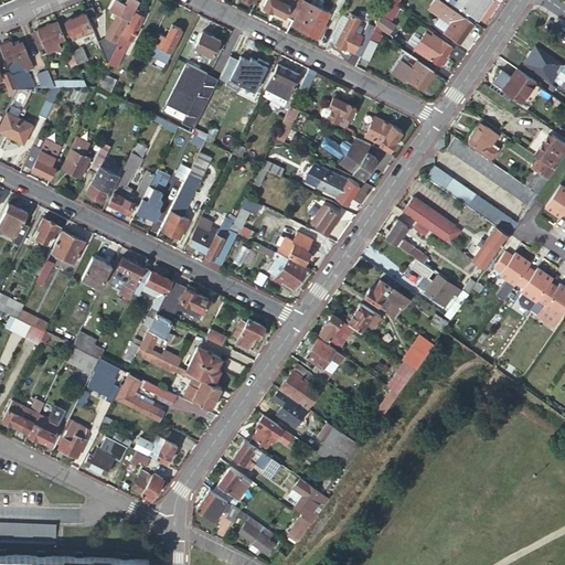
[(91,3),(92,6),(95,13),(103,11),(98,0),(91,3)]
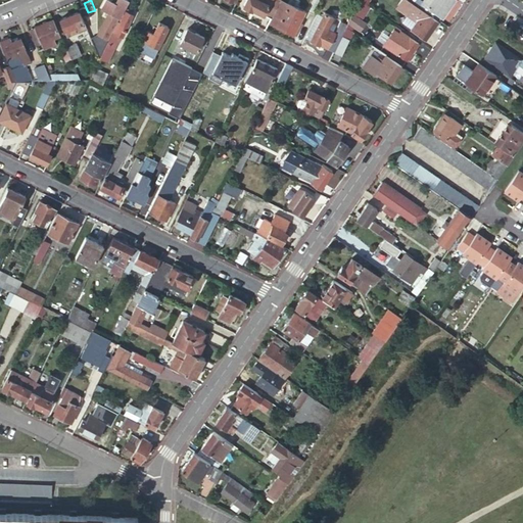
[(120,17),(128,0),(104,0),(101,8),(111,13),(120,17)]
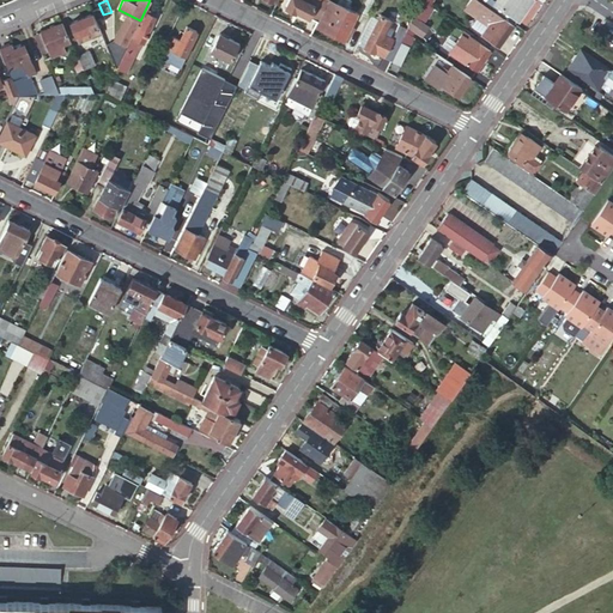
[(317,20),(328,1),(327,0),(289,0),(286,6),(296,11),(297,10),(317,20)]
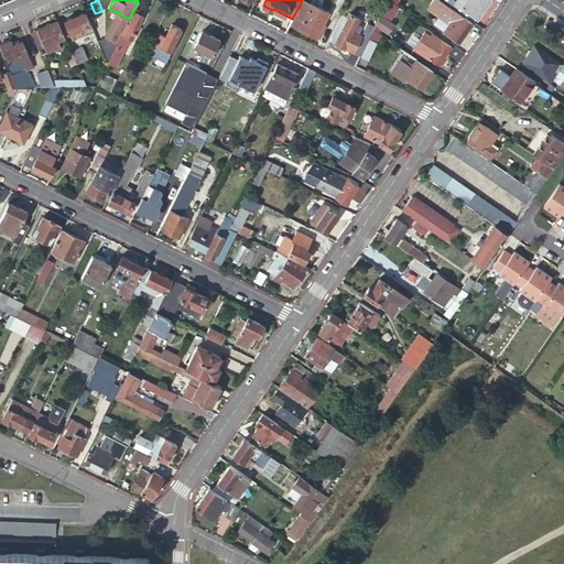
[(373,29),(379,33),(381,28),(388,32),(393,24),(386,19),(393,3),(389,0),(387,0),(375,26),(373,29)]
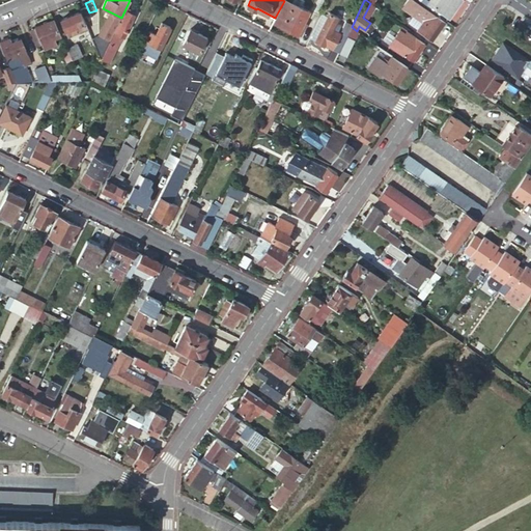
[(445,22),(414,0),(407,0),(404,5),(416,12),(418,9),(427,16),(424,22),(421,20),(418,25),(420,26),(417,31),(432,40),(445,22)]
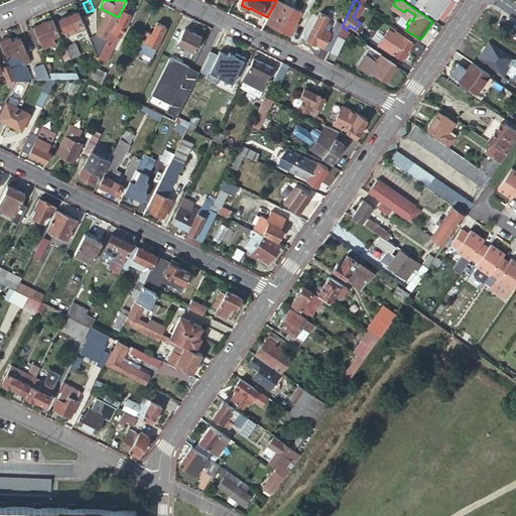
[(417,0),(413,6),(433,20),(447,0),(417,0)]
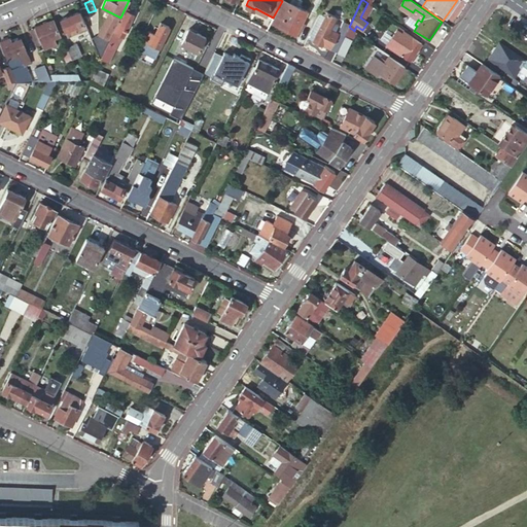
[(273,18),(272,22),(279,25),(279,26),(295,35),(296,34),(297,32),(302,22),(308,11),(291,3),(290,5),(282,1),(273,18)]
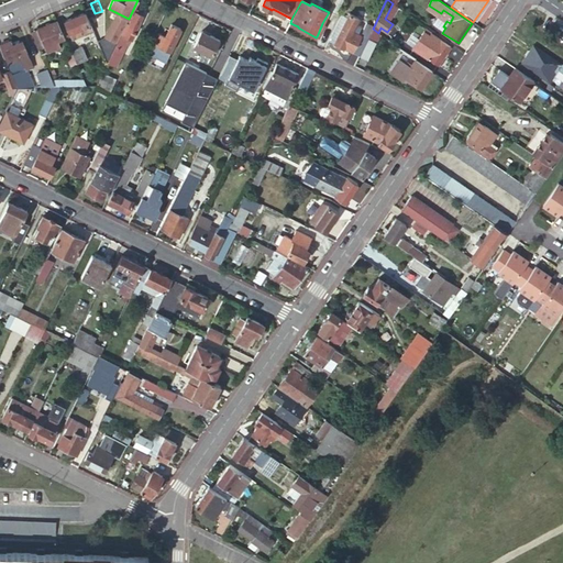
[(91,6),(85,9),(86,12),(88,17),(95,13),(91,6)]
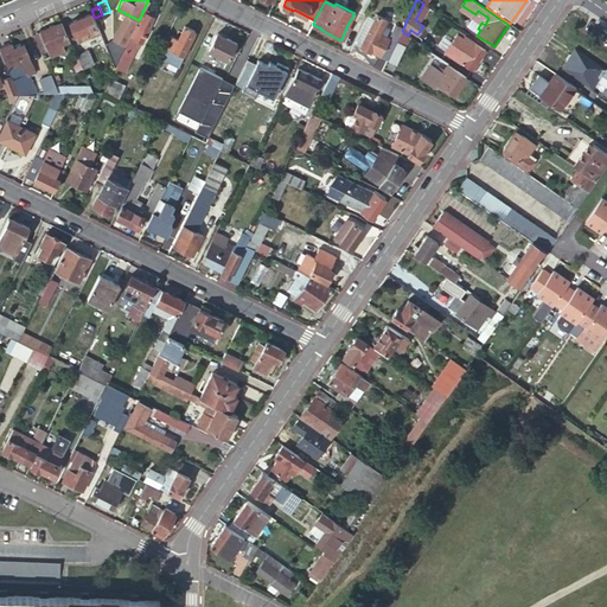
[(129,39),(116,66),(125,71),(136,48),(140,49),(154,17),(146,12),(139,26),(136,25),(136,26),(129,39)]
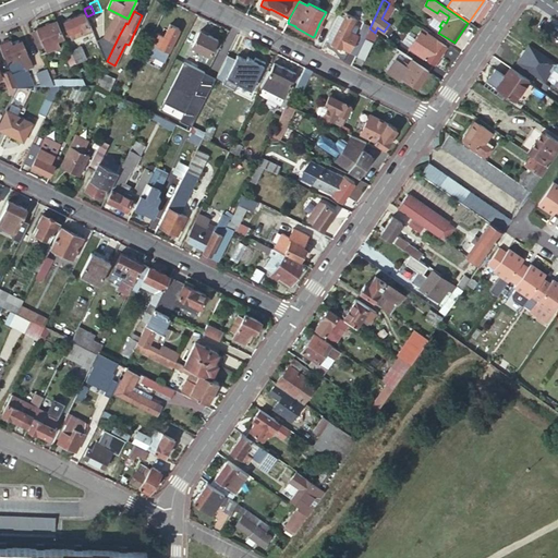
[(72,38),(93,29),(87,16),(85,12),(64,21),(72,38)]
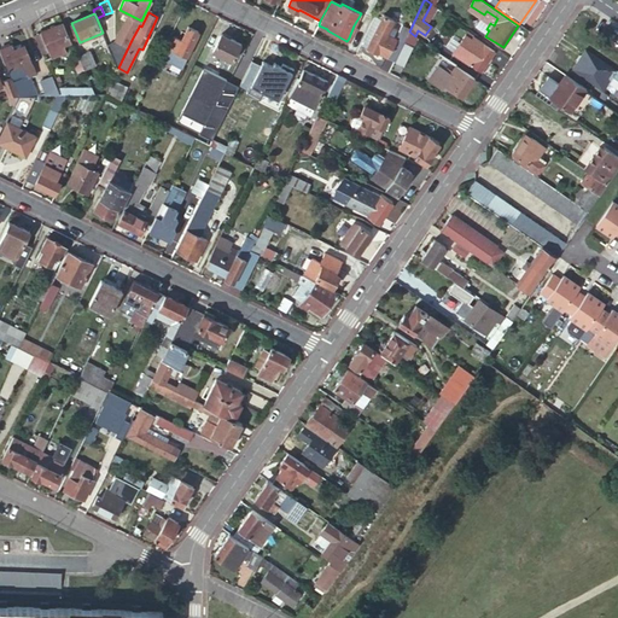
[(367,47),(382,17),(375,15),(361,44),(367,47)]
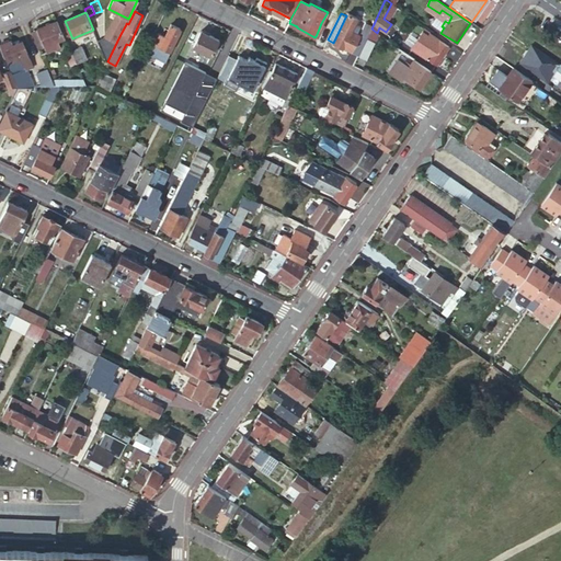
[(371,29),(373,26),(365,23),(359,34),(356,33),(361,26),(355,23),(357,18),(348,13),(346,15),(333,43),(342,47),(343,47),(358,55),(367,38),(371,29)]
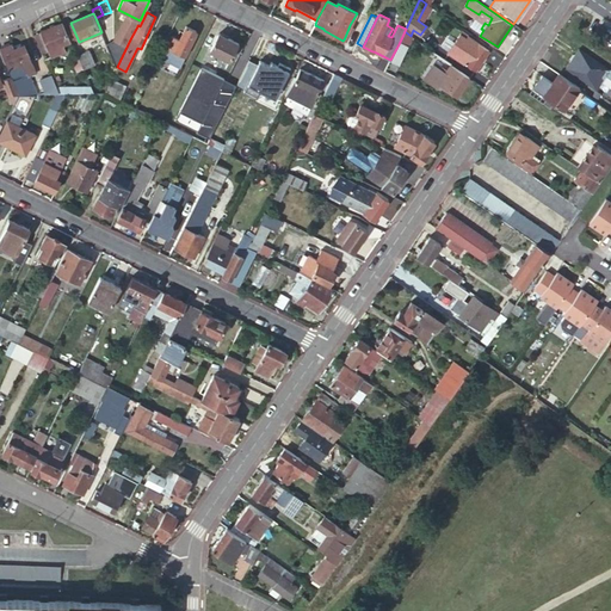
[(131,23),(137,26),(137,25),(140,20),(130,16),(127,22),(131,23)]
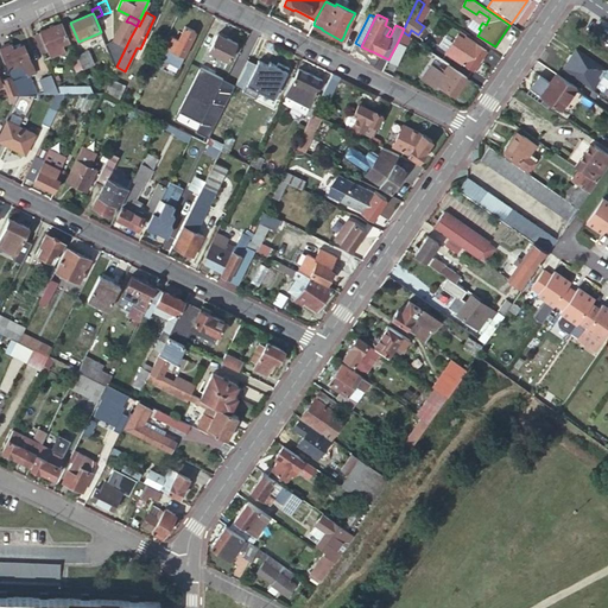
[(62,23),(40,31),(48,48),(51,56),(65,50),(62,44),(70,40),(62,23)]
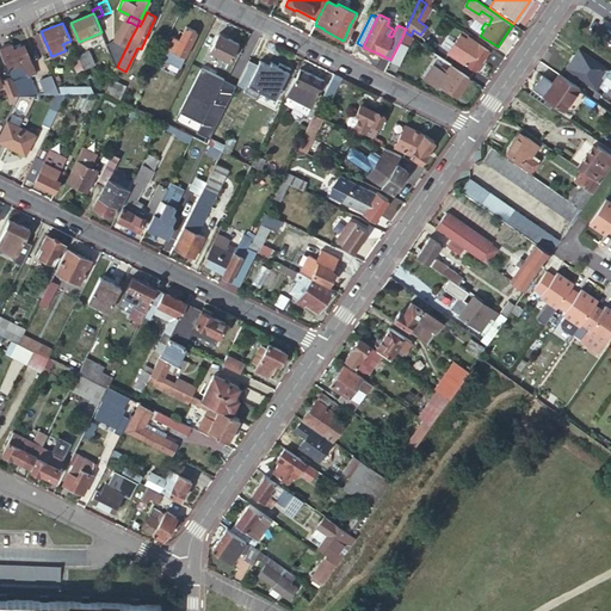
[(124,36),(130,39),(137,26),(131,23),(124,36)]
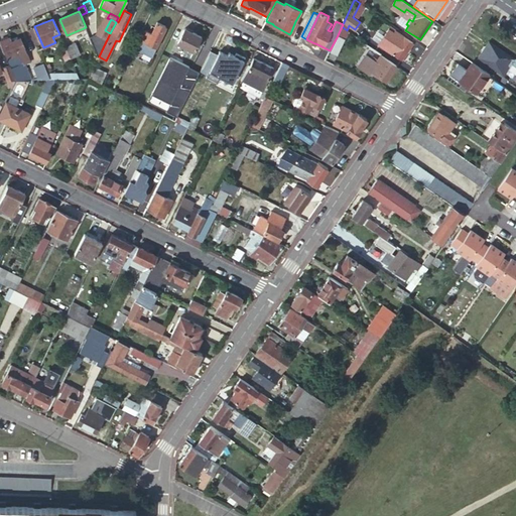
[(152,34),(145,31),(136,49),(152,56),(166,26),(157,22),(152,34)]
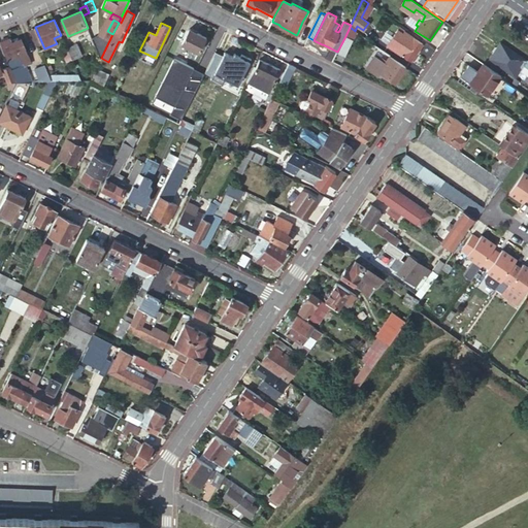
[(41,41),(35,27),(29,29),(35,43),(41,41)]
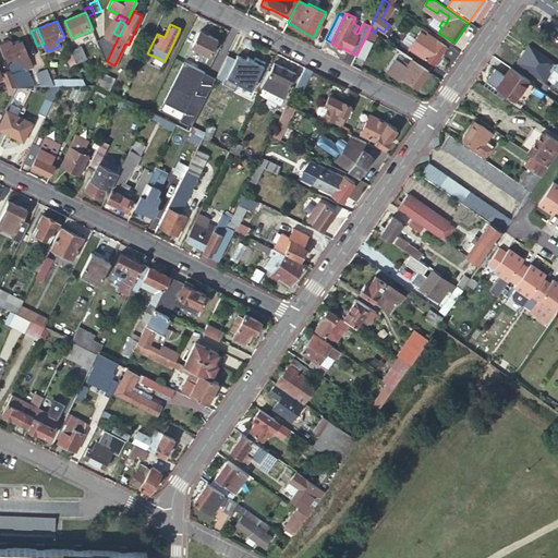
[(209,56),(218,39),(199,31),(192,46),(209,56)]
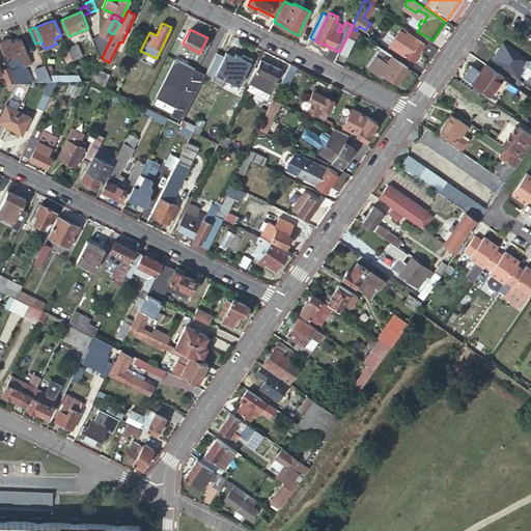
[(406,33),(400,30),(390,45),(413,61),(425,44),(407,31),(406,33)]
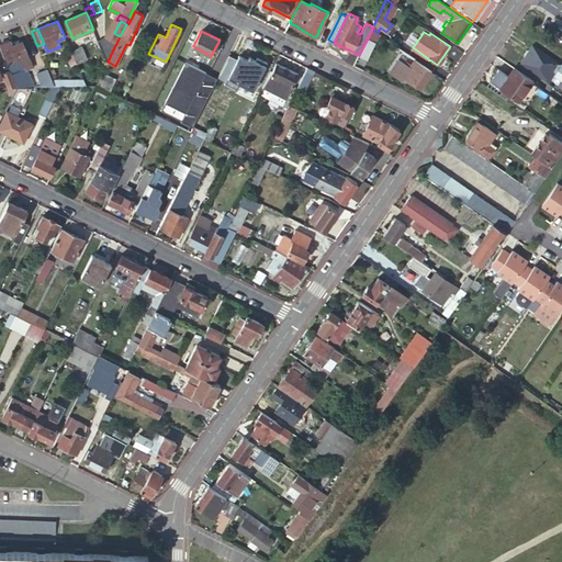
[(375,42),(368,38),(359,55),(367,59),(375,42)]
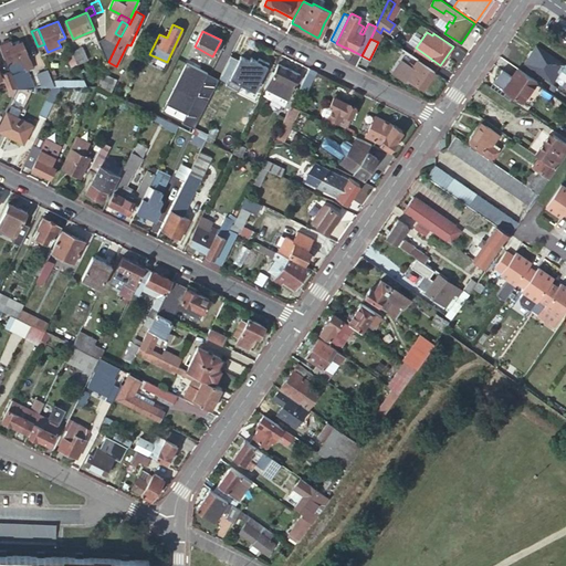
[(0,45),(18,88),(34,87),(27,70),(33,66),(22,41),(12,44),(11,41),(0,45)]
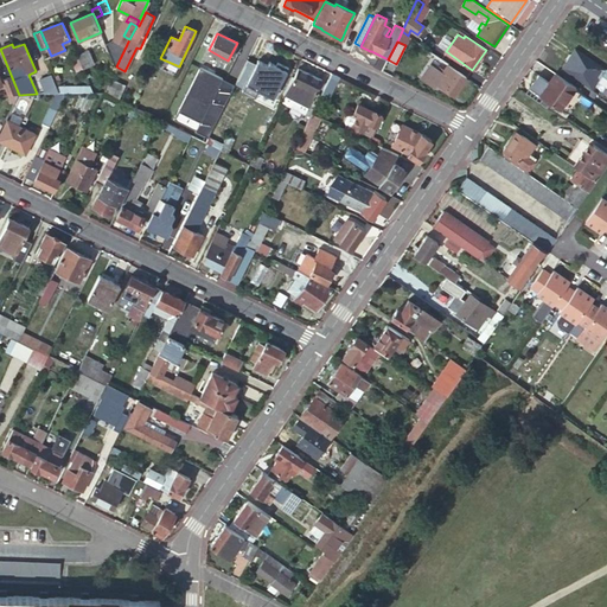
[(77,56),(83,69),(94,64),(88,51),(77,56)]
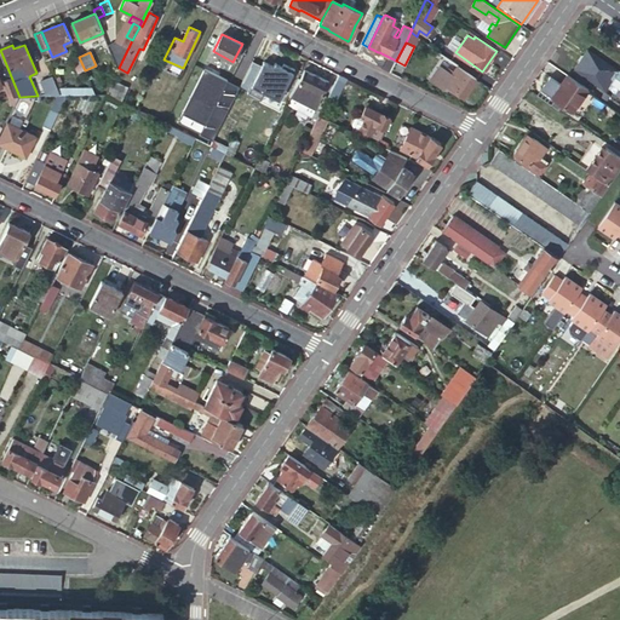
[(294,90),(303,73),(273,57),(267,69),(260,81),(280,92),(285,85),(294,90)]
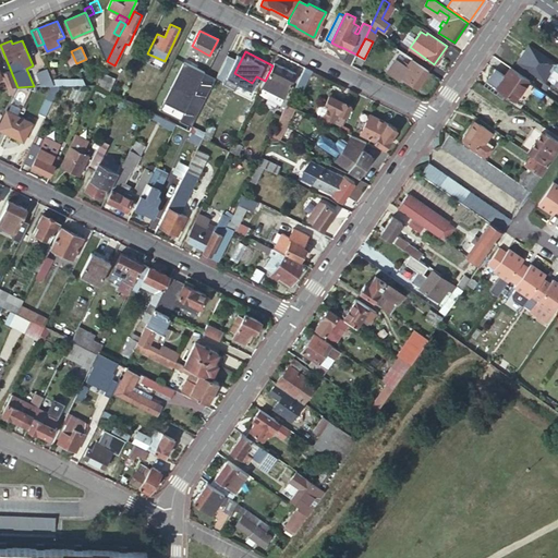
[(234,73),(240,62),(229,57),(218,77),(229,83),(234,73)]
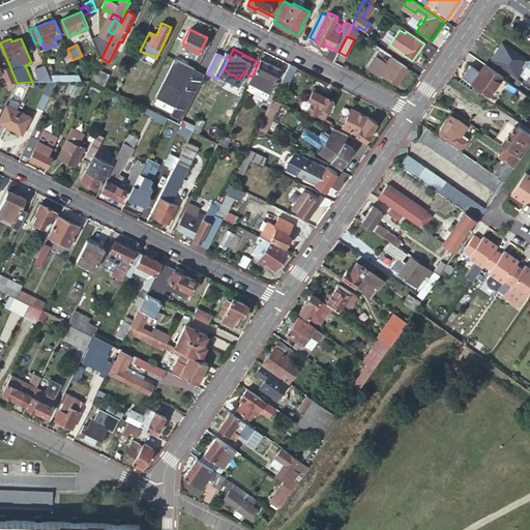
[(377,69),(378,70),(396,83),(408,67),(391,56),(388,61),(378,54),(369,67),(375,71),(377,69)]
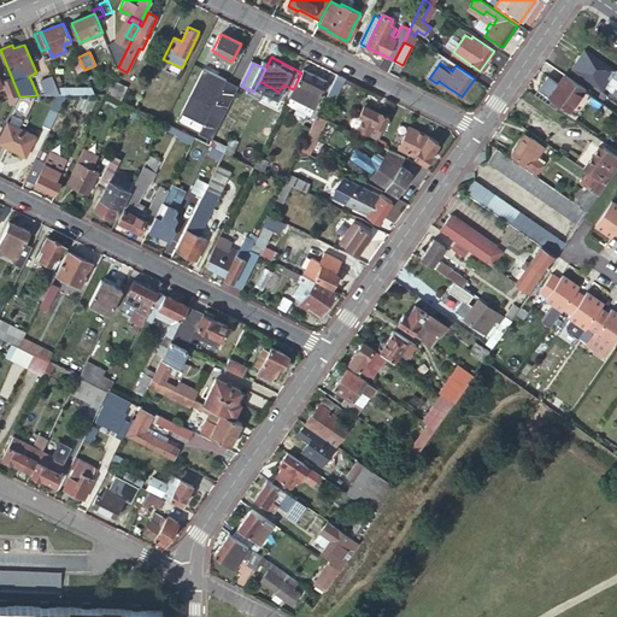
[(328,82),(303,70),(301,72),(293,89),(289,97),(313,109),(328,82)]
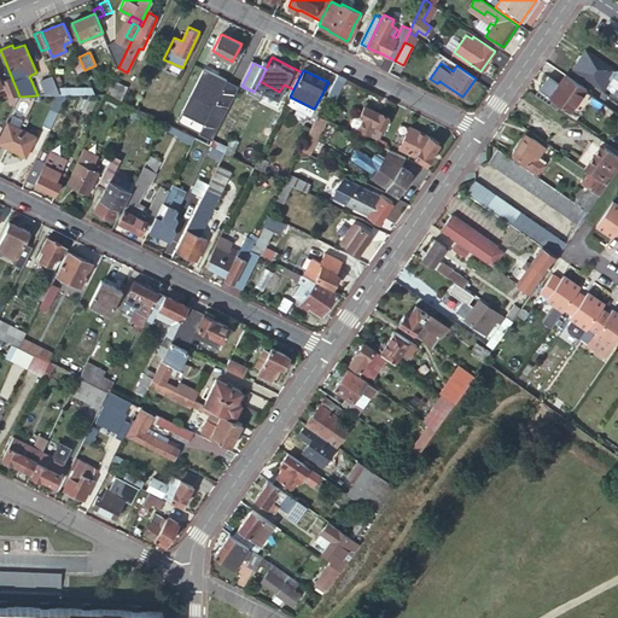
[(345,79),(337,75),(330,91),(337,95),(345,79)]
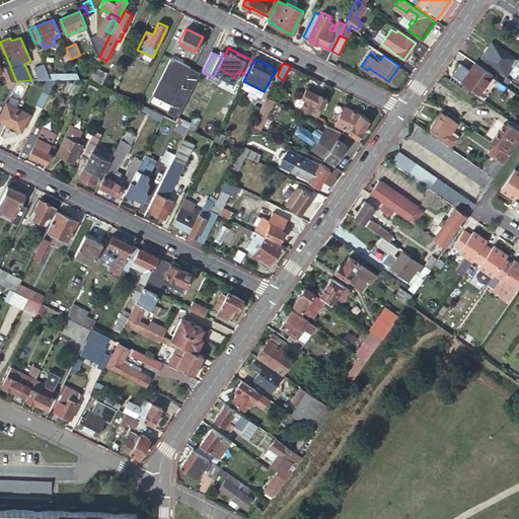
[(479,93),(492,74),(474,63),(461,81),(479,93)]
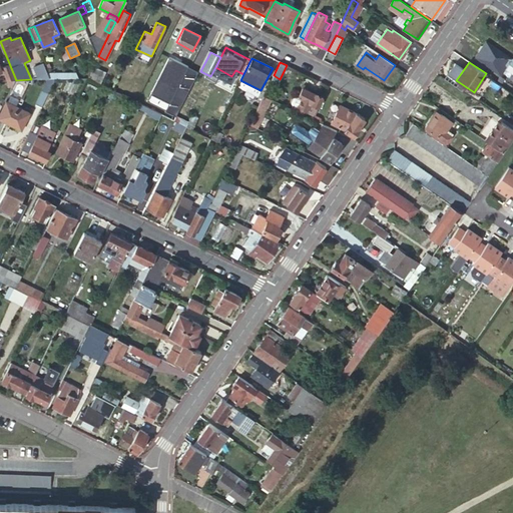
[(47,73),(43,63),(34,67),(39,79),(49,78),(47,73)]
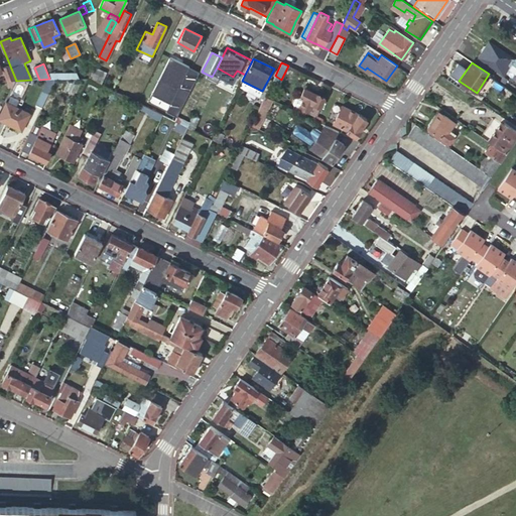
[(14,78),(9,66),(3,68),(8,80),(14,78)]
